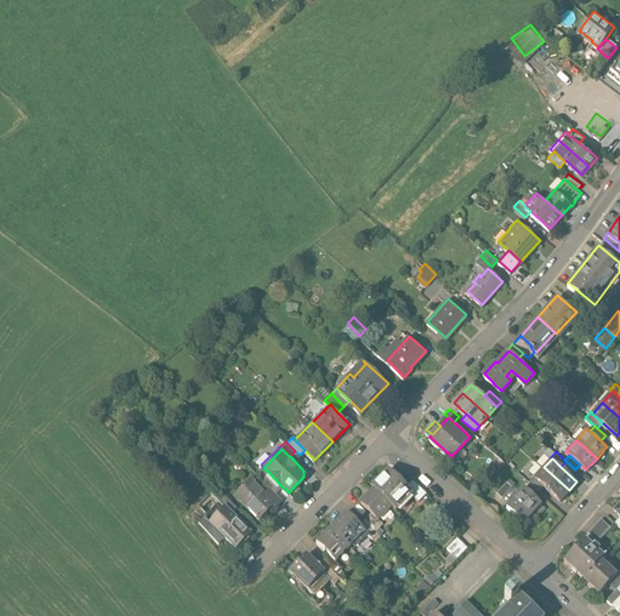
[(407,485),(388,467),(373,483),(375,486),(392,503),(397,507),(411,491),(413,491),(407,485)]
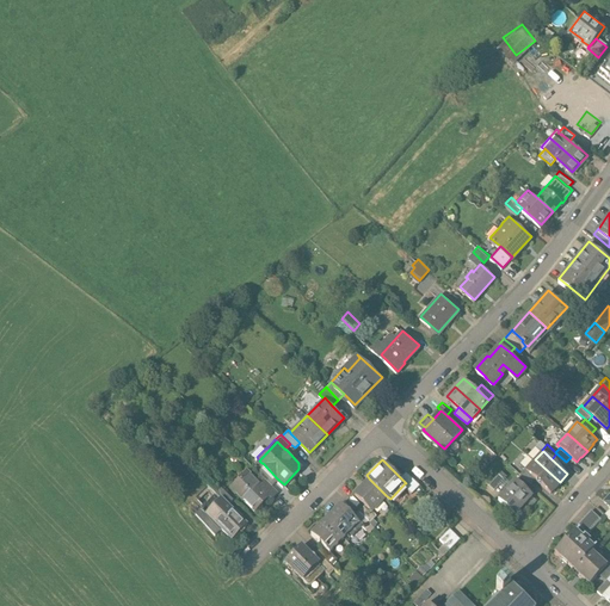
[(560,482),(535,459),(528,468),(536,476),(552,490),(560,482)]
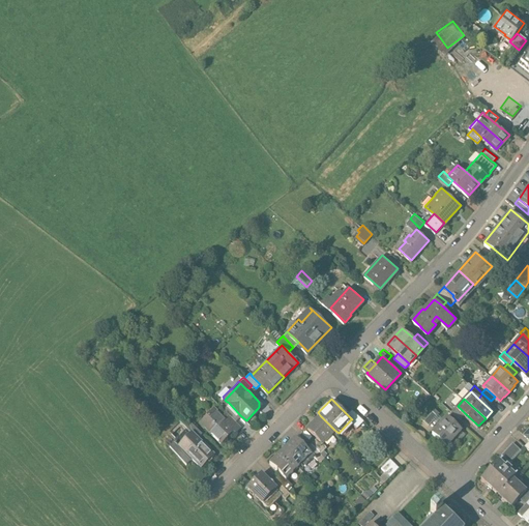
[(240,415),(228,402),(227,402),(223,406),(231,415),(236,419),(240,415)]
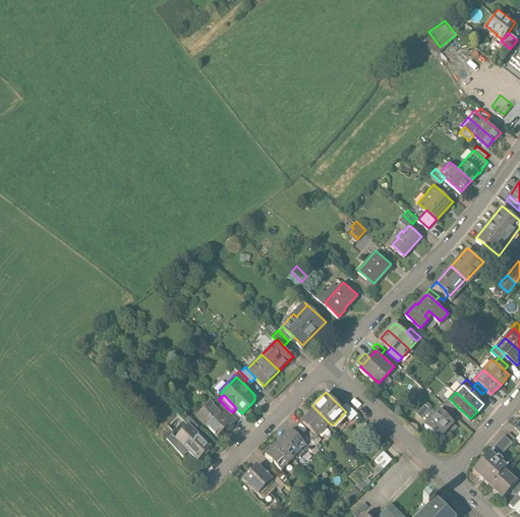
[(450,399),(448,398),(444,402),(453,411),(457,406),(450,399)]
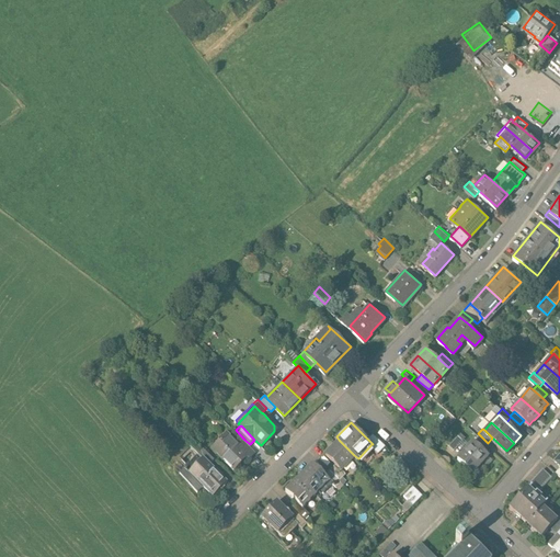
[(386,443),(374,432),(367,439),(373,444),(372,444),(378,451),(386,443)]
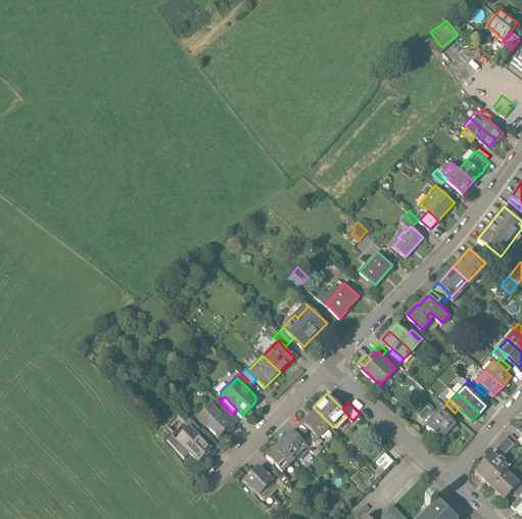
[(214,404),(206,411),(205,409),(199,416),(219,435),(225,429),(224,428),(230,422),(231,421),(226,416),(224,414),(214,404)]
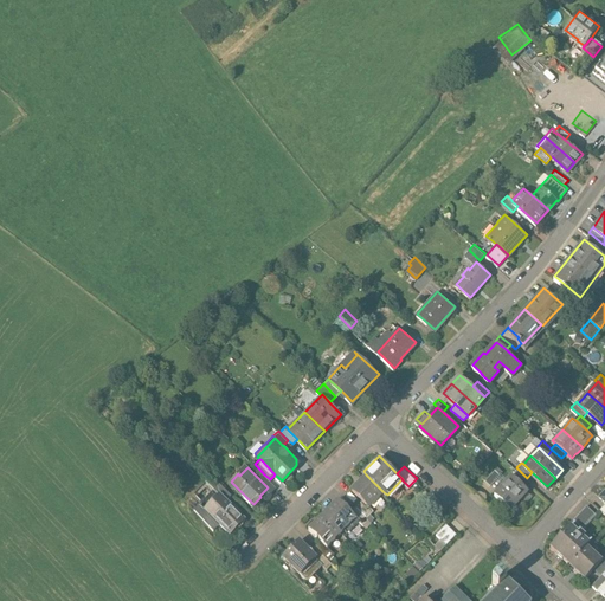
[(495,469),(487,478),(491,483),(501,472),(495,469)]
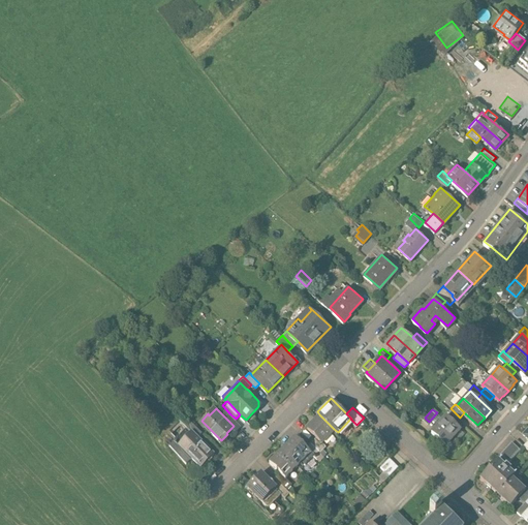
[(461,427),(447,413),(432,430),(443,440),(449,434),(453,436),(461,427)]
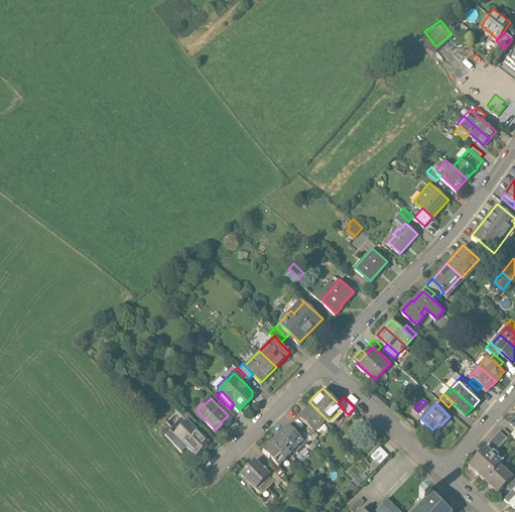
[(230,408),(225,404),(221,408),(223,410),(228,415),(227,416),(230,419),(235,414),(230,408)]
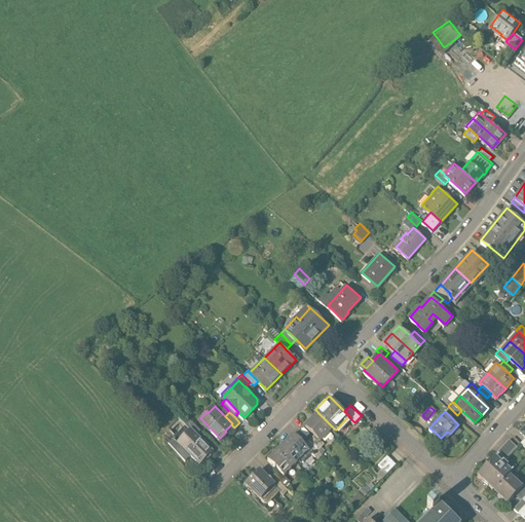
[(332,426),(317,412),(306,423),(315,433),(321,438),(322,438),(332,426)]
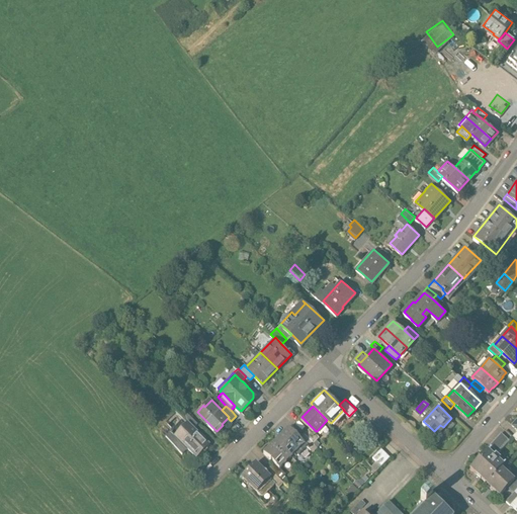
[(198,422),(188,412),(184,416),(189,421),(194,426),(198,422)]
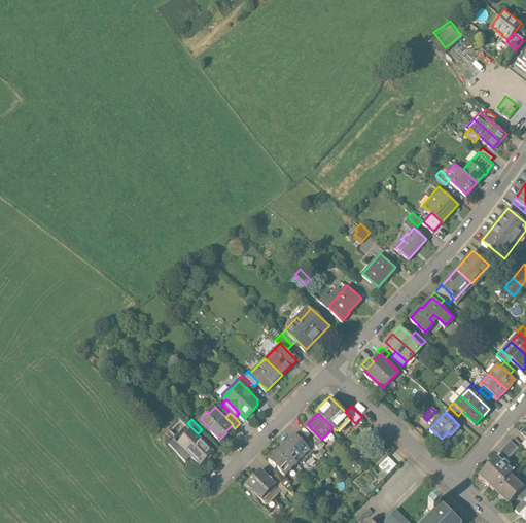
[(198,433),(193,428),(179,442),(191,454),(193,454),(201,462),(214,450),(198,433)]
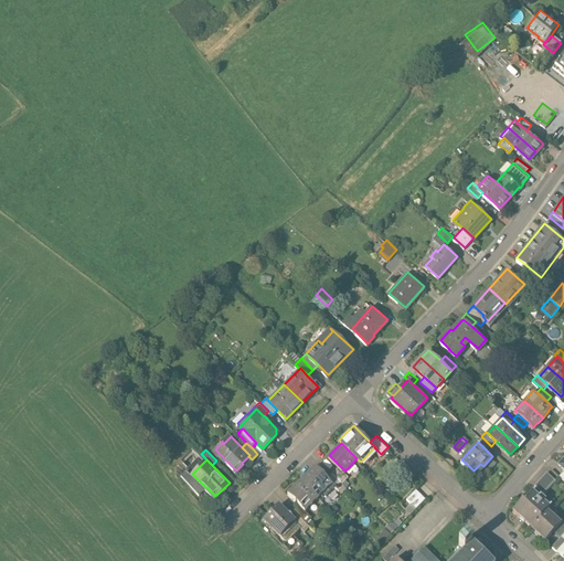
[(328,476),(316,464),(301,477),(318,495),(323,489),(327,491),(334,484),(332,482),(332,480),(328,476)]
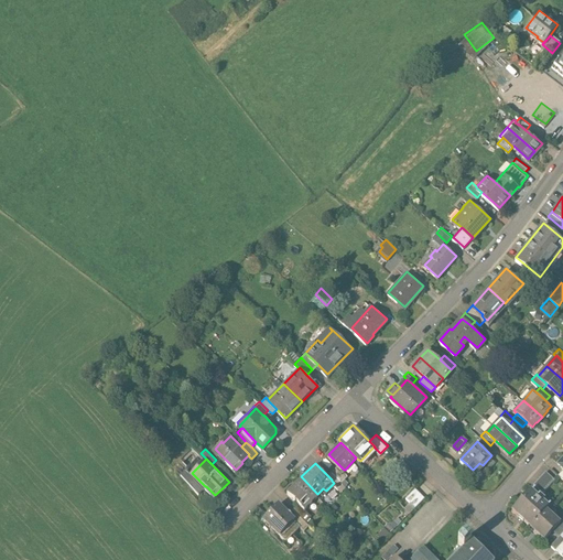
[(344,470),(338,464),(332,470),(342,481),(348,474),(345,470),(344,470)]
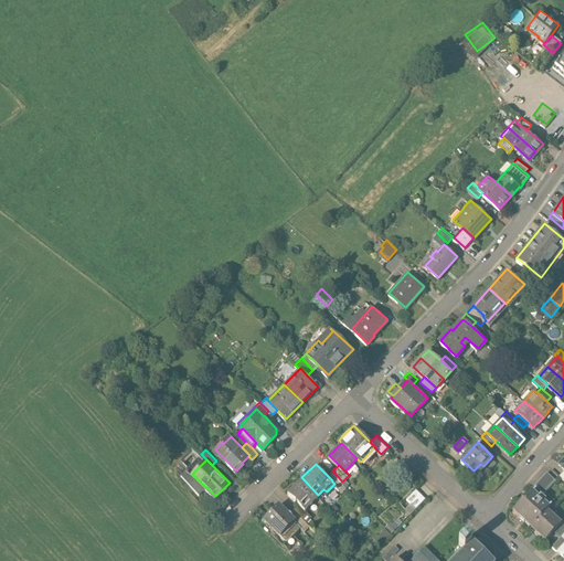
[(205,487),(192,474),(188,468),(182,474),(200,493),(205,487)]
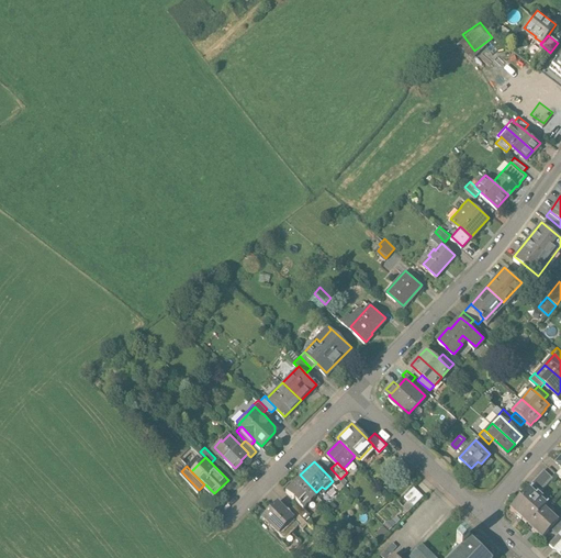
[(545,467),(533,480),(541,488),(553,475),(545,467)]
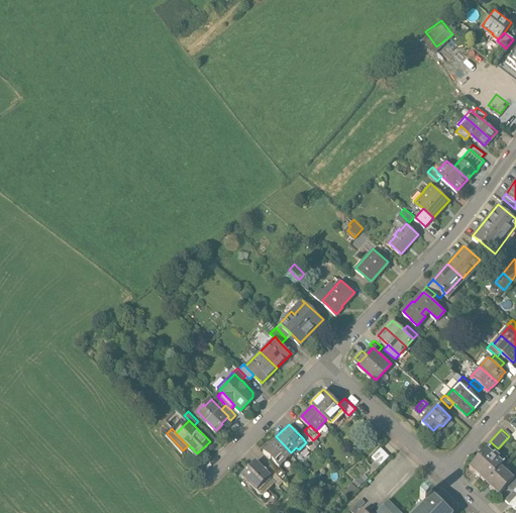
[(313,440),(304,430),(300,435),(304,439),(304,440),(306,442),(310,446),(315,441),(313,440)]
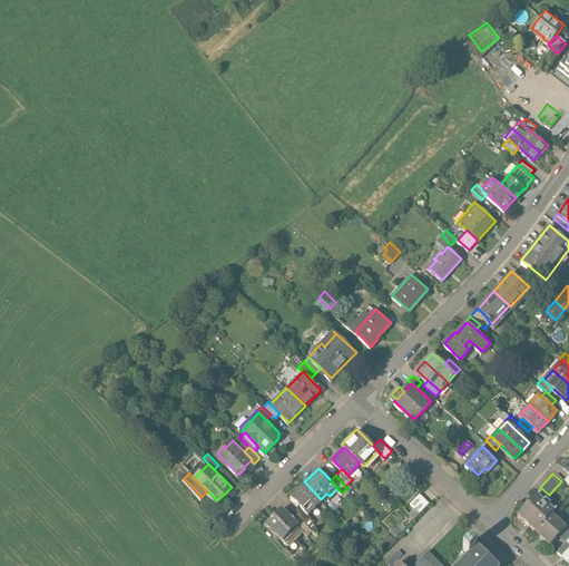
[(321,499),(304,481),(291,495),(302,506),(307,513),(308,513),(321,499)]
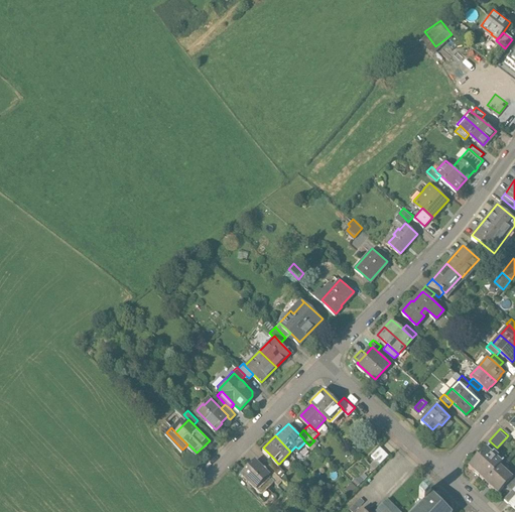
[(389,453),(380,444),(372,453),(380,462),(389,453)]
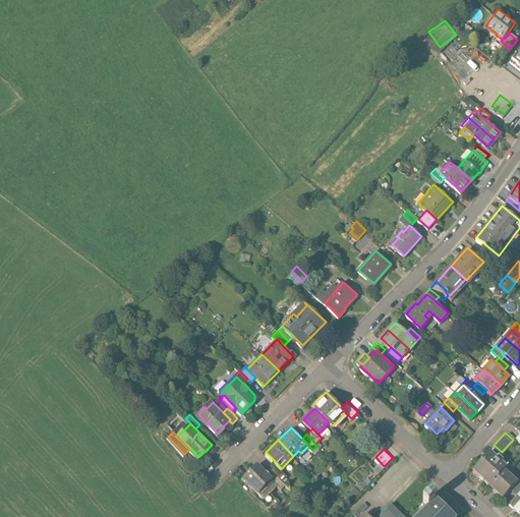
[(498,455),(490,449),(473,468),(480,474),(479,475),(483,479),(484,478),(489,483),(503,469),(508,464),(503,460),(504,458),(500,453),(498,455)]
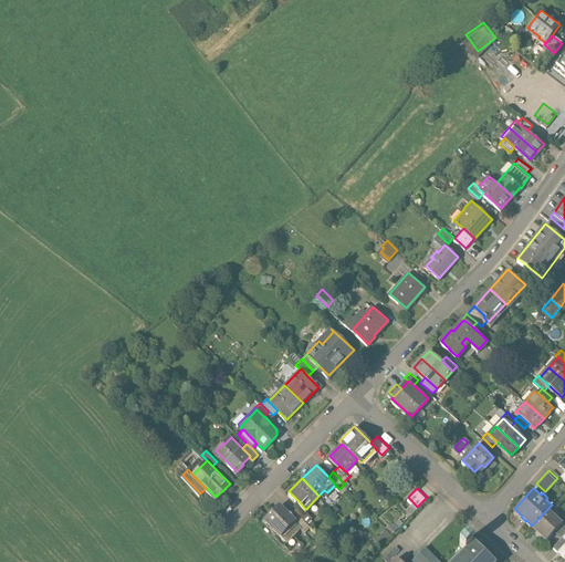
[(313,516),(306,509),(305,509),(300,502),(294,508),(299,512),(307,521),(313,516)]
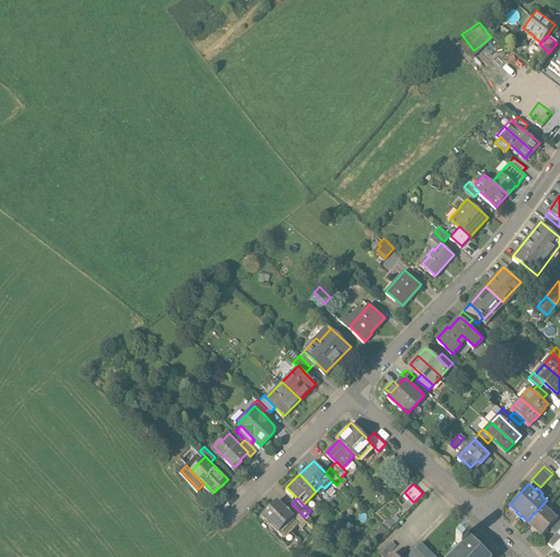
[(292,512),(277,499),(263,513),(285,534),(298,521),(299,520),(292,512)]
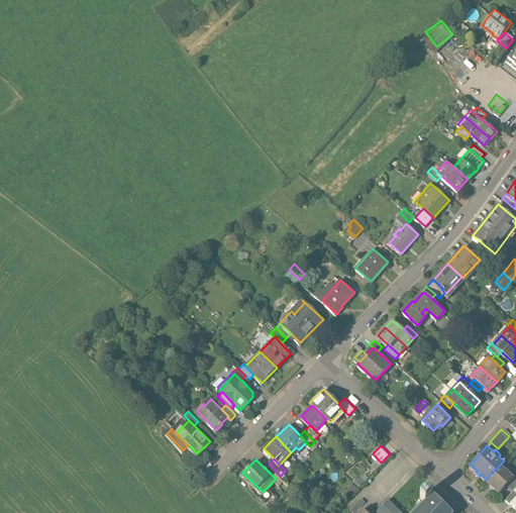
[(512,478),(499,466),(486,480),(500,492),(507,484),(512,479),(512,478)]
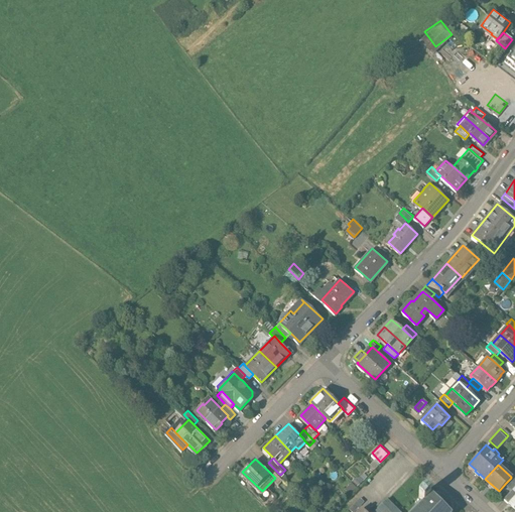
[(280,475),(272,467),(268,471),(275,478),(274,479),(278,483),(283,478),(280,475)]
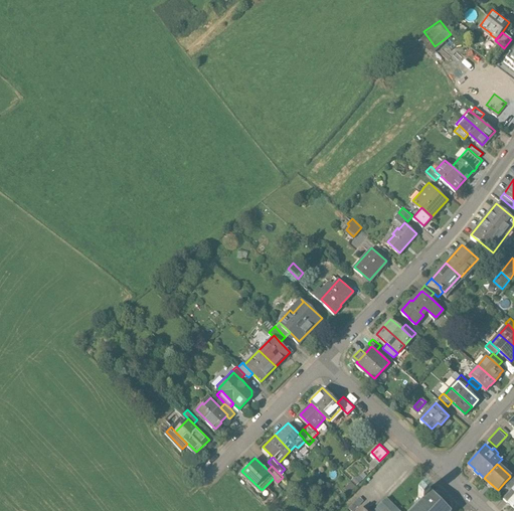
[(513,472),(510,476),(510,477),(505,482),(511,487),(512,487),(513,485),(513,472)]
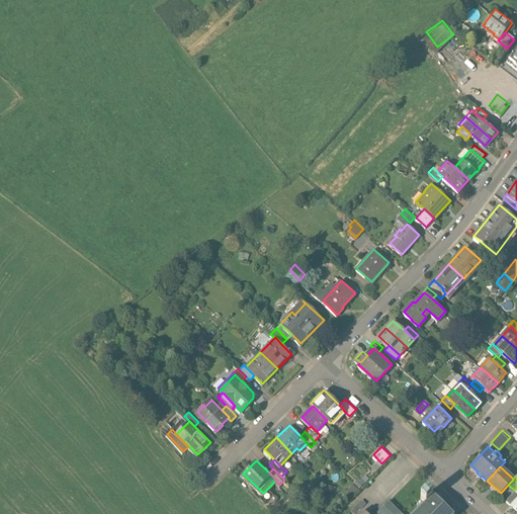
[(424,499),(409,513),(405,513),(390,499),(379,508),(382,511),(385,513),(454,513),(450,510),(456,505),(444,492),(438,498),(434,494),(433,495),(428,490),(421,497),(424,499)]
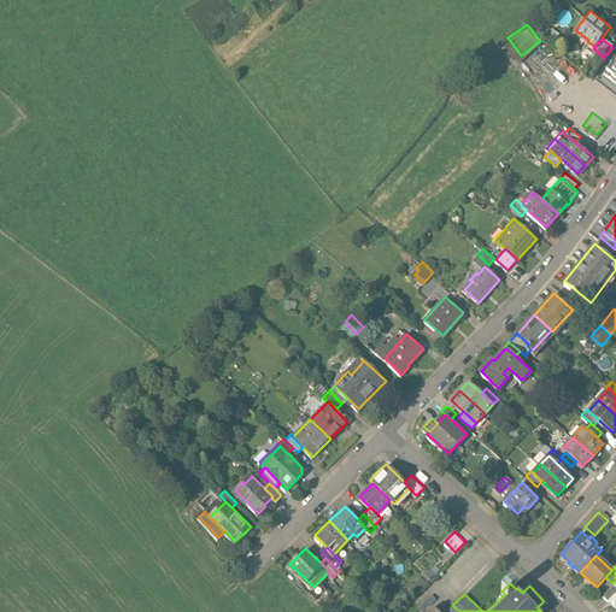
[(612,583),(604,594),(609,599),(615,590),(615,584),(614,583),(612,583)]
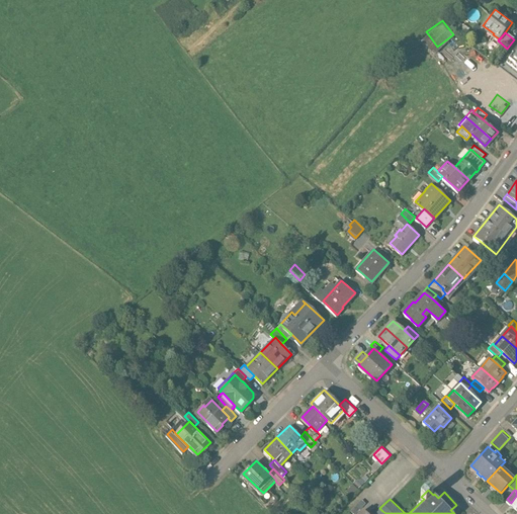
[(362,497),(354,505),(358,509),(366,501),(362,497)]
